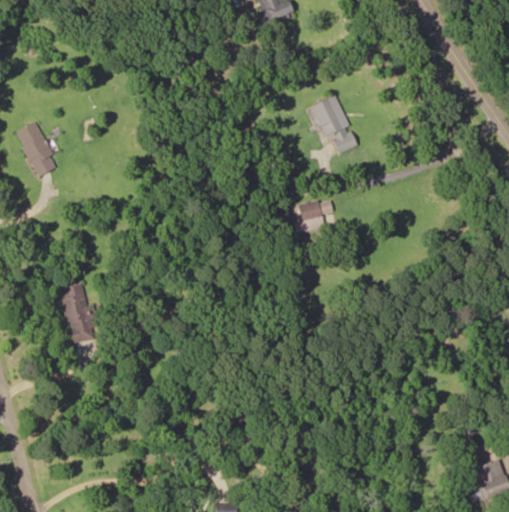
[(289,0),(287,0),(283,1),(282,0),(259,0),(268,25),(295,16),(289,0)]
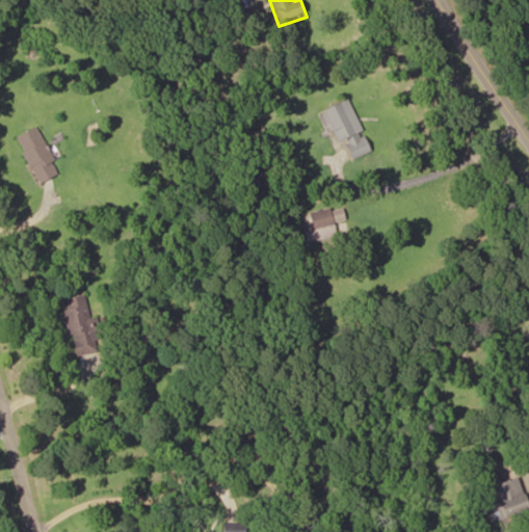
[(372,152),(349,100),(325,110),(348,162),(372,152)]
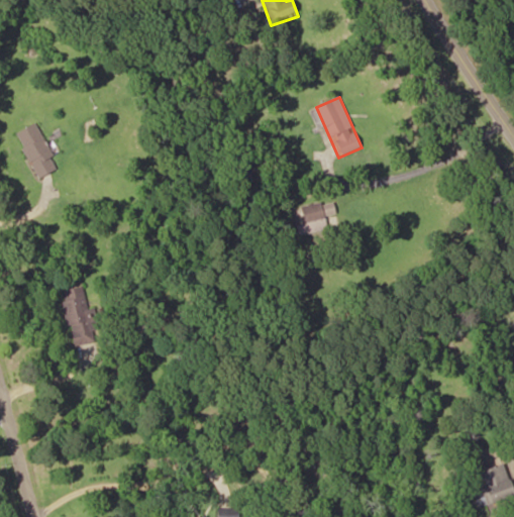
[(39,178),(59,168),(35,124),(16,133),(39,178)]
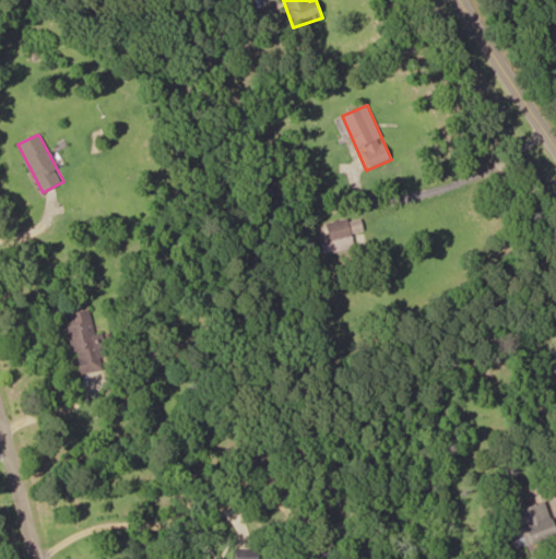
[(324,253),(354,249),(352,235),(365,234),(363,217),(327,223),(329,244),(322,245),(324,253)]
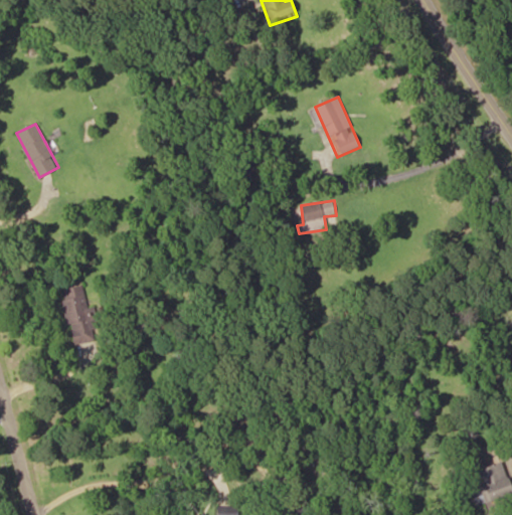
[(71,345),(94,341),(84,285),(62,289),(71,345)]
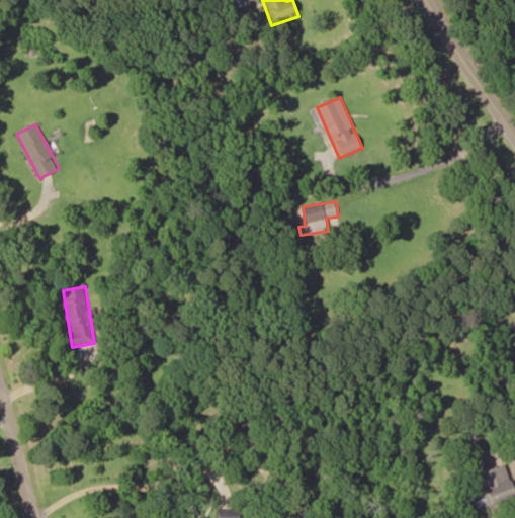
[(479,472),(488,506),(514,498),(514,480),(509,482),(505,466),(479,472)]
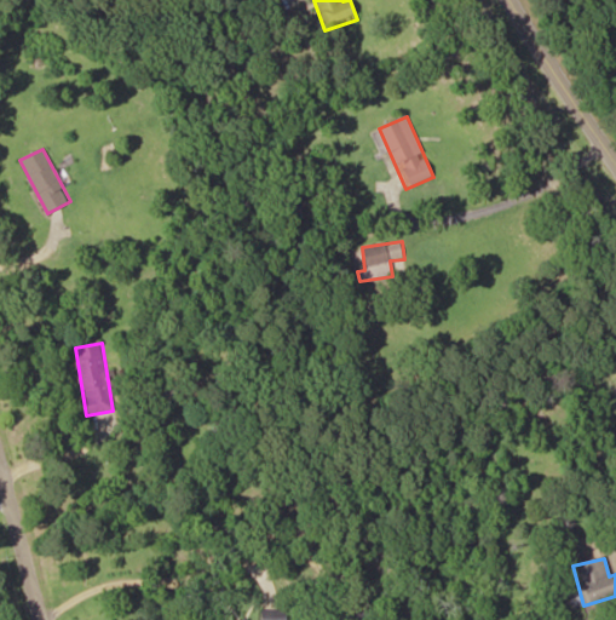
All buildings are outlined.
